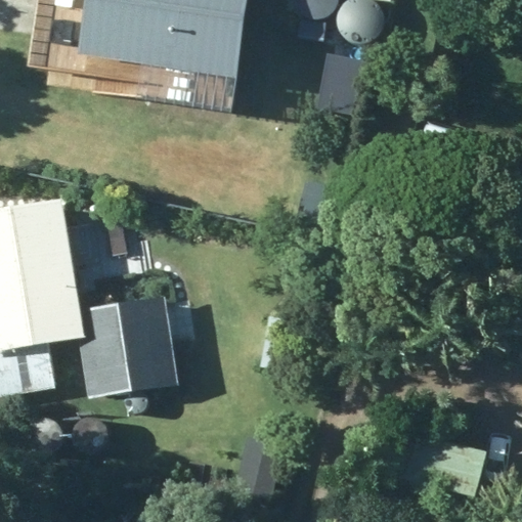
[(85,0),(78,54),(235,76),(247,0),(85,0)]
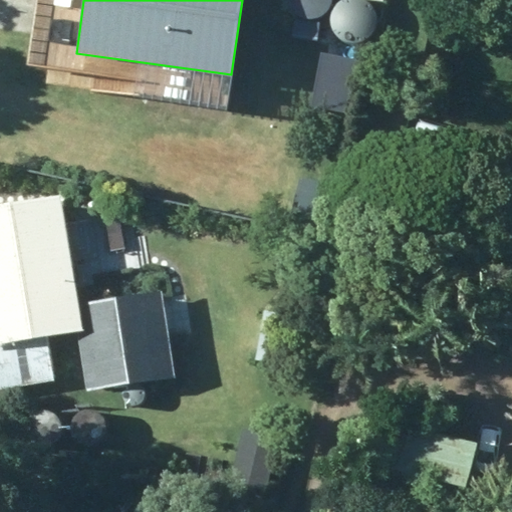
[(301,174),(291,214),(333,224),(342,184),(301,174)]
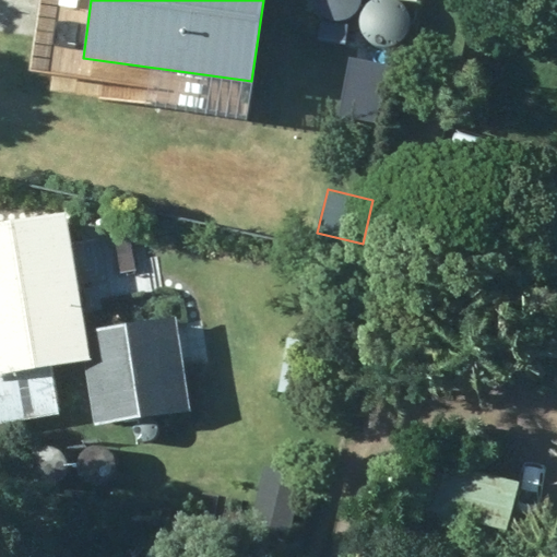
[(192,409),(177,313),(85,330),(64,210),(0,221),(0,423),(57,413),(50,368),(83,363),(94,425),(192,409)]
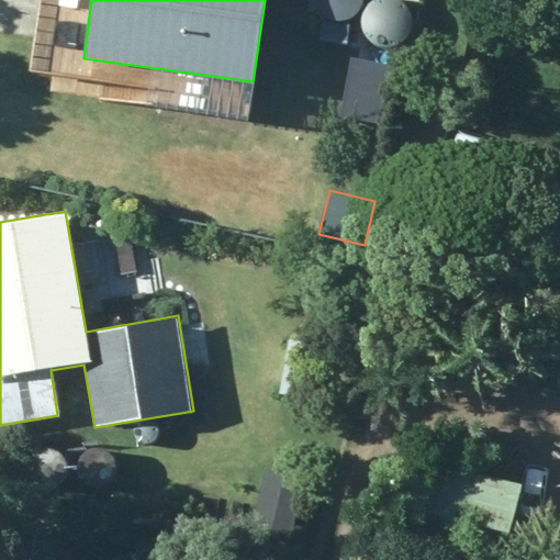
[(415,507),(508,530),(521,485),(467,471),(470,463),(429,452),(415,507)]
